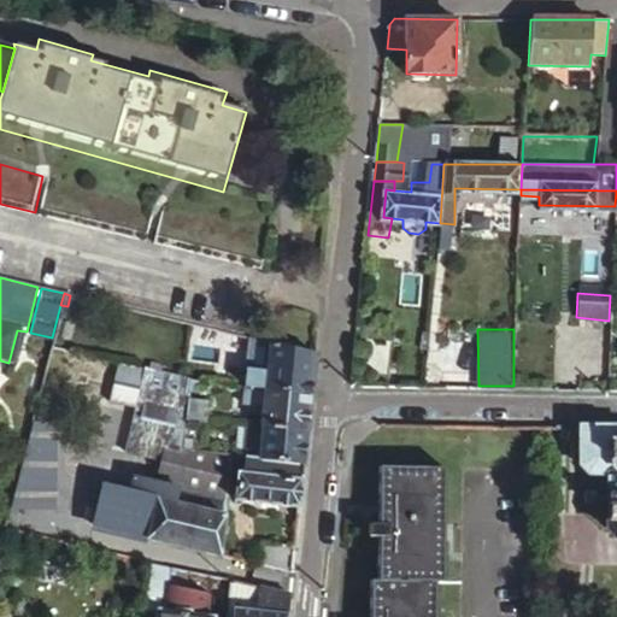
[(312,395),(317,354),(246,338),(244,371),(246,371),(245,388),(312,395)]
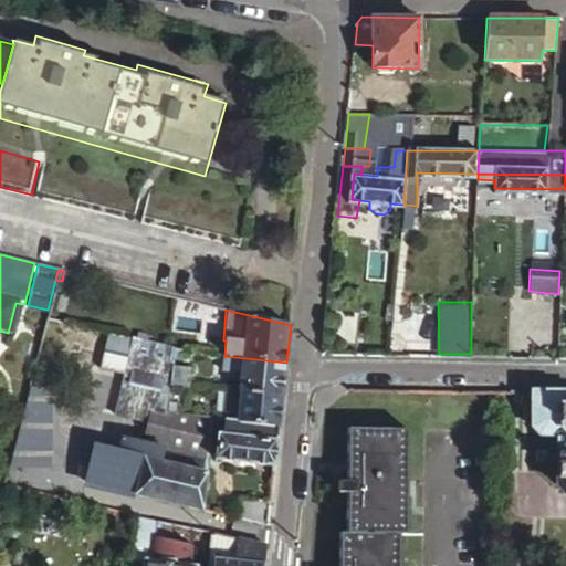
[(171,352),(114,334),(105,369),(129,376),(118,417),(157,427),(161,428),(165,416),(166,408),(168,386),(170,360),(171,352)]
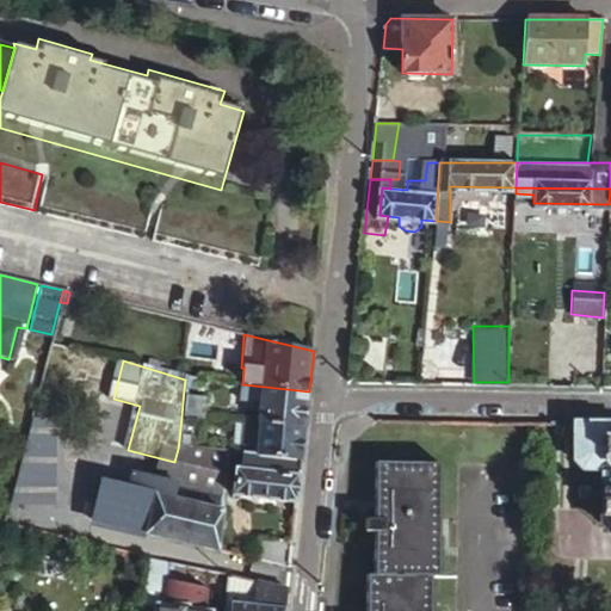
[(309,396),(309,392),(242,384),(230,383),(229,407),(241,408),(240,421),(306,427),(309,396)]
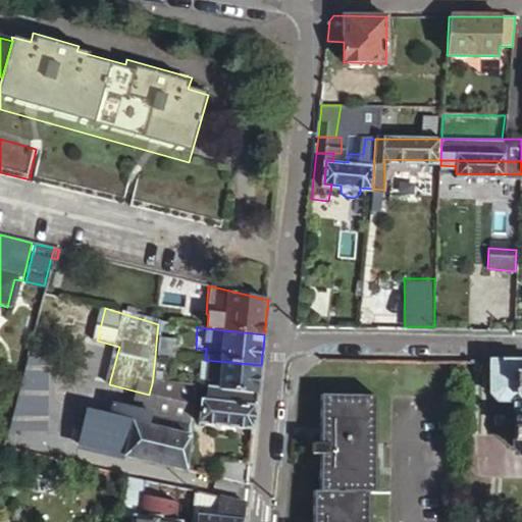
[(157,332),(155,356),(170,357),(172,333),(157,332)]
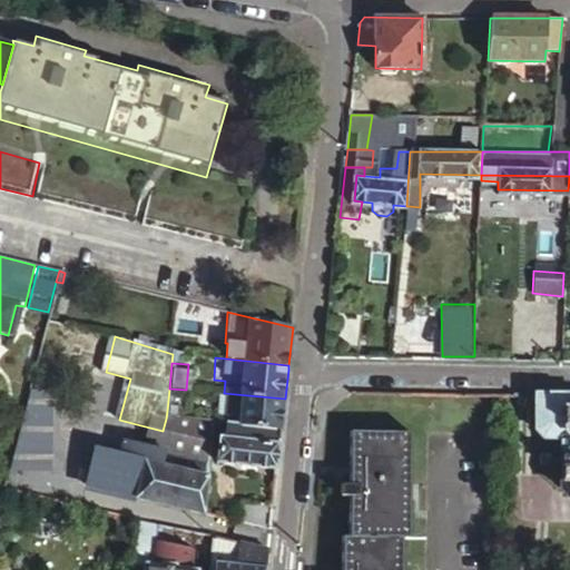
[(53,389),(29,387),(8,470),(51,471),(53,389)]
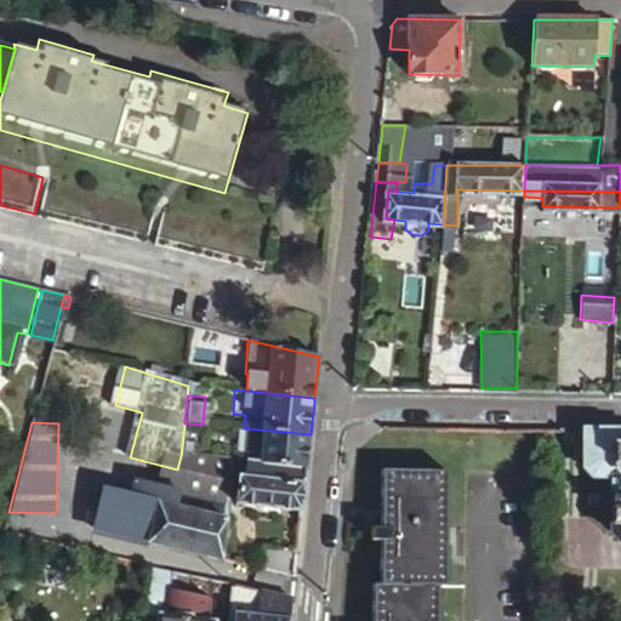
[(307,468),(311,434),(244,428),(235,427),(232,461),(246,462),(307,468)]
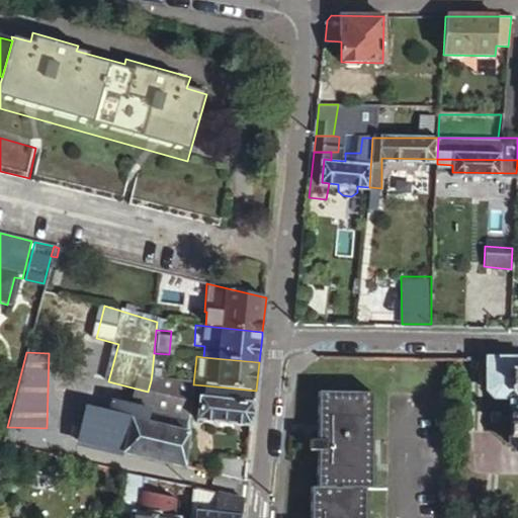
[(488,367),(488,359),(475,358),(475,367),(488,367)]
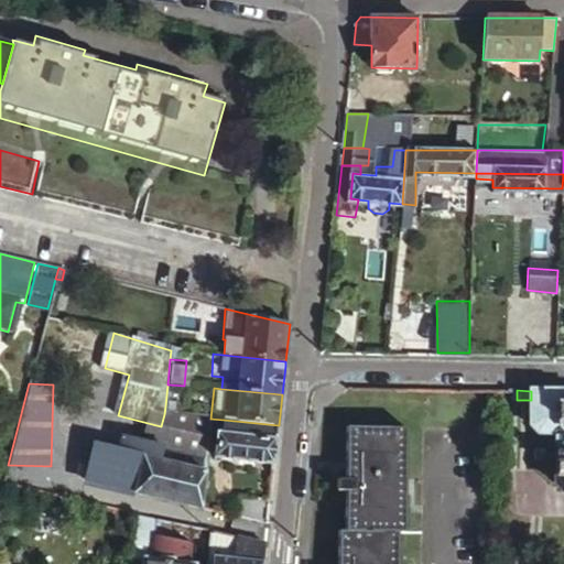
[(563,407),(561,408),(561,391),(531,391),(531,400),(530,424),(535,432),(557,432),(555,475),(563,484),(563,407)]
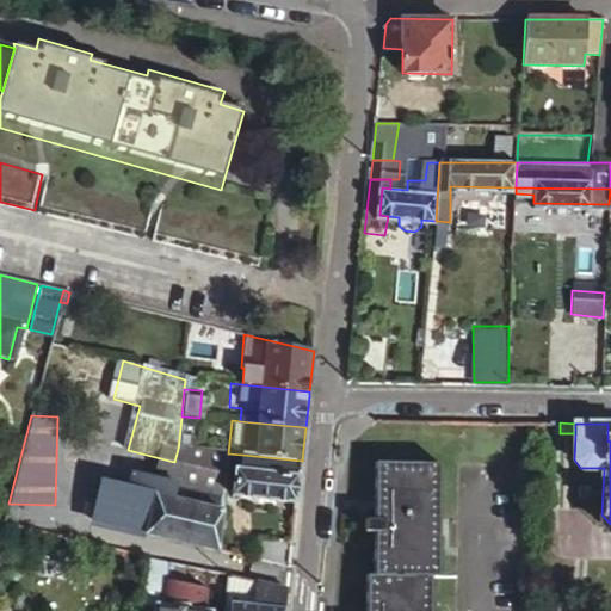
[(185,449),(178,449),(174,462),(170,461),(164,480),(139,474),(135,491),(222,513),(228,454),(185,449)]
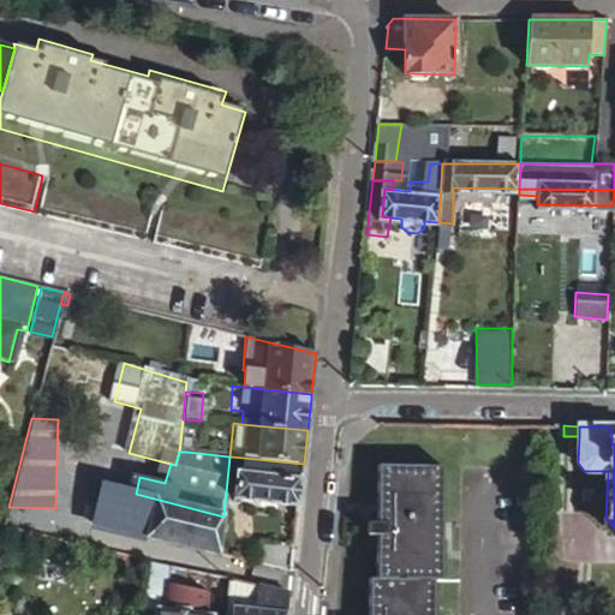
[(299,507),(304,464),(244,458),(243,471),(237,471),(234,499),(299,507)]
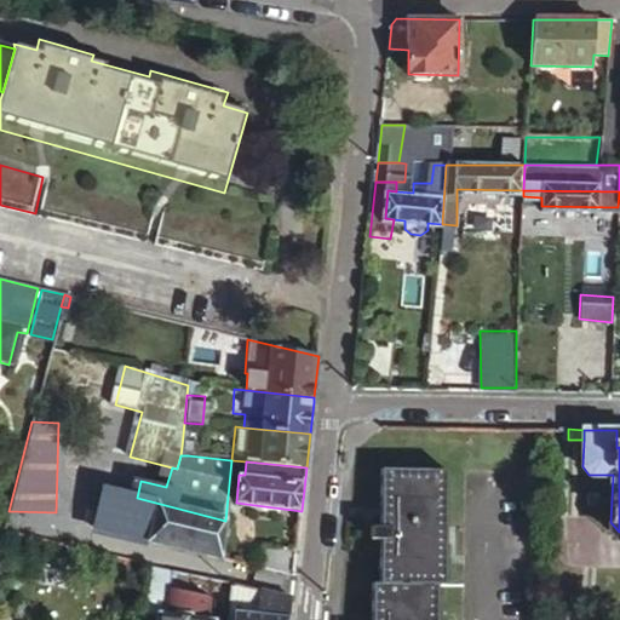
[(435,619),(437,580),(445,580),(447,468),(384,466),(382,514),(372,514),(371,535),(382,535),(379,578),(368,578),(367,619),(435,619)]
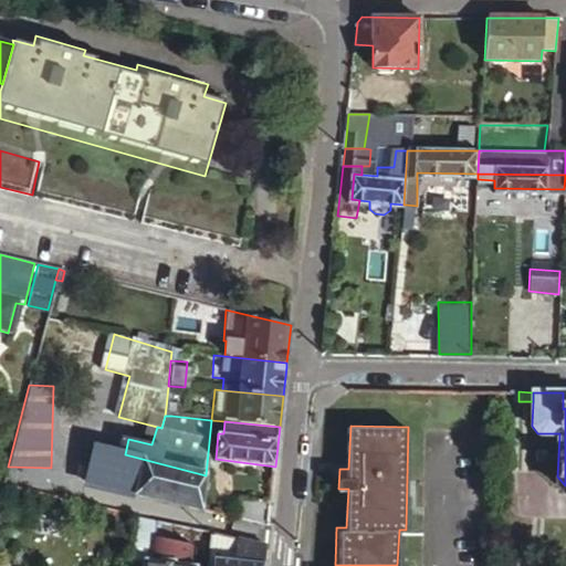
[(86,481),(201,510),(206,475),(125,454),(95,448),(86,481)]
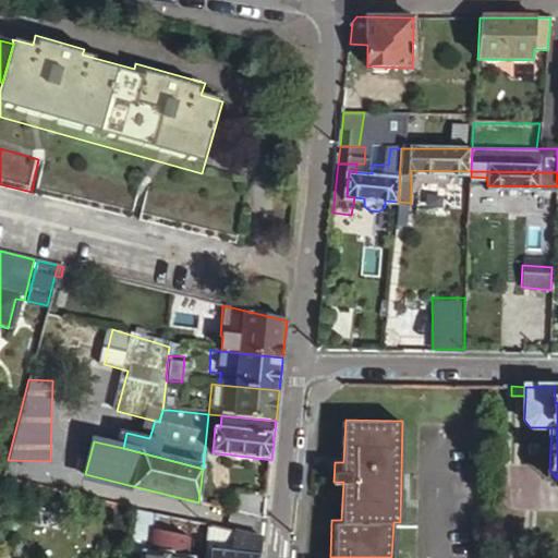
[(235,511),(264,519),(267,493),(238,487),(235,511)]
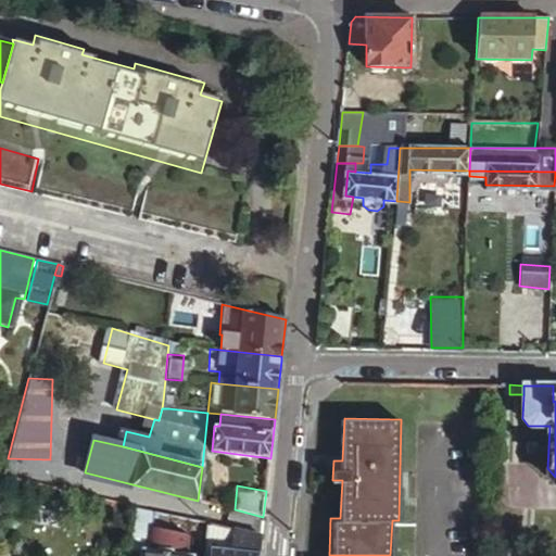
[(152,509),(129,504),(126,545),(136,546),(148,547),(150,525),(152,509)]
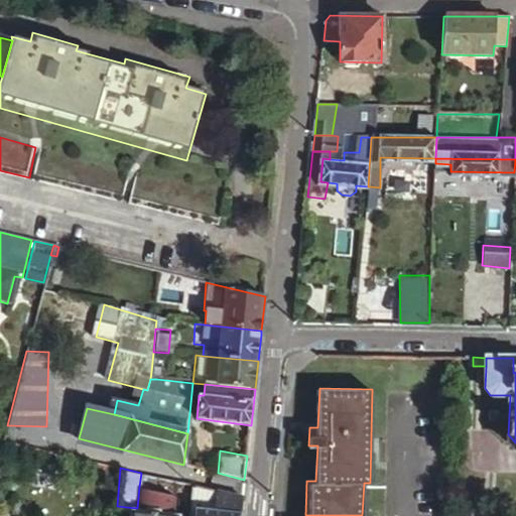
[(240,515),(242,497),(190,485),(186,515),(240,515)]
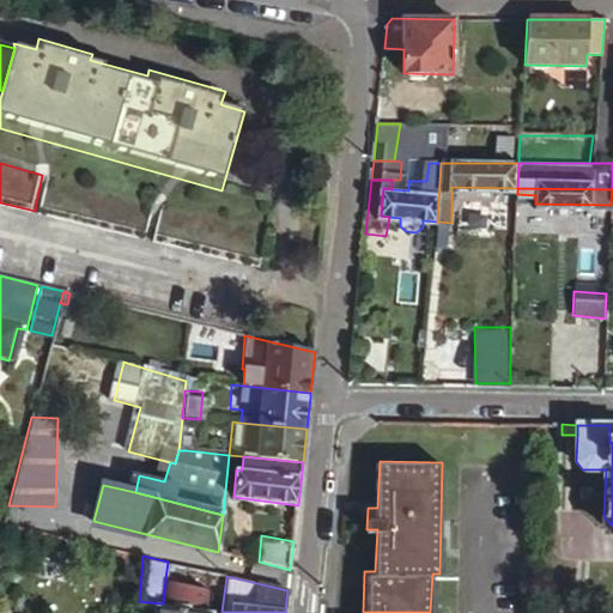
[(206,586),(165,578),(163,604),(171,604),(173,600),(186,602),(186,606),(205,607),(206,586)]
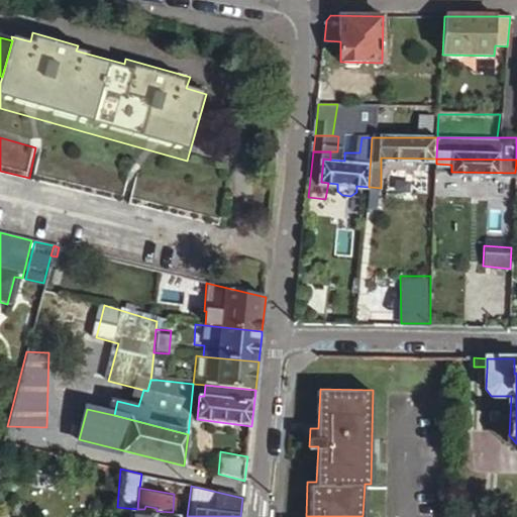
[(178,516),(179,513),(173,512),(157,511),(157,508),(145,506),(144,509),(137,509),(126,508),(125,516),(178,516)]
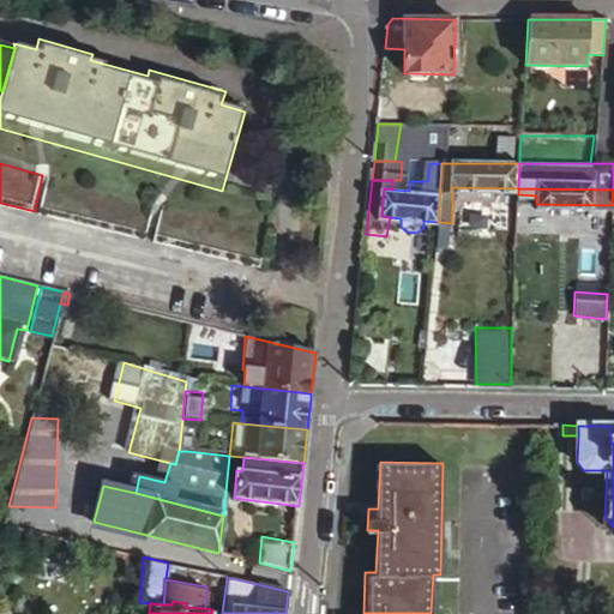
[(149,613),(150,603),(139,602),(138,613),(149,613)]
